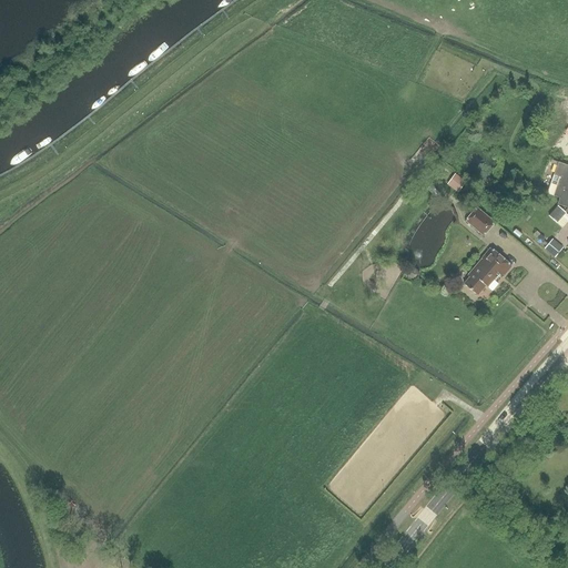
[(567,165),(558,162),(554,174),(547,193),(554,195),(553,195),(560,198),(558,204),(567,206),(567,165)]
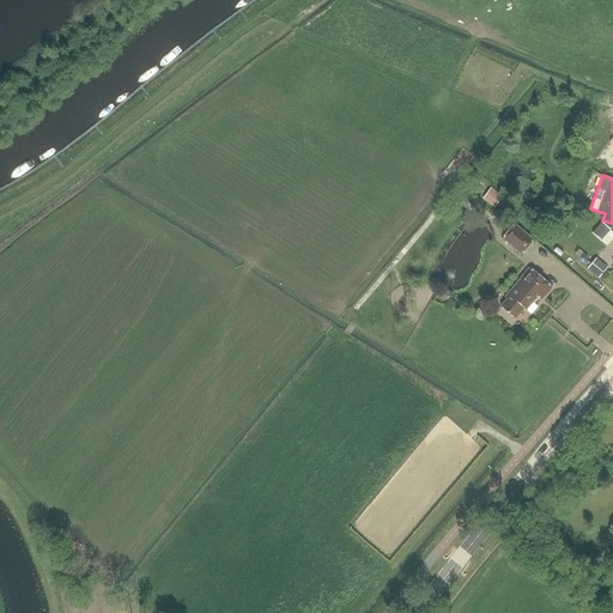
[(483,199),(495,208),(504,196),(492,187),(483,199)]
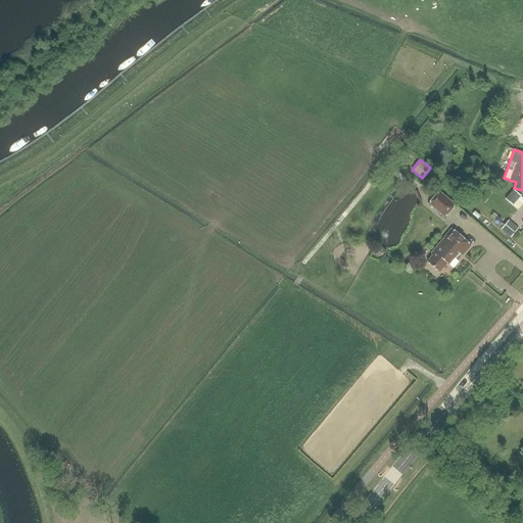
[(514,190),(506,198),(513,205),(521,196),(514,190)]
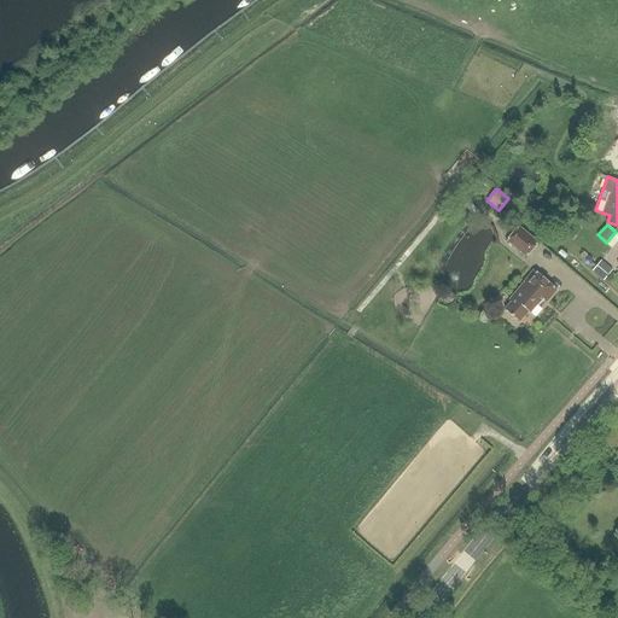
[(507,242),(526,257),(538,242),(519,226),(507,242)]
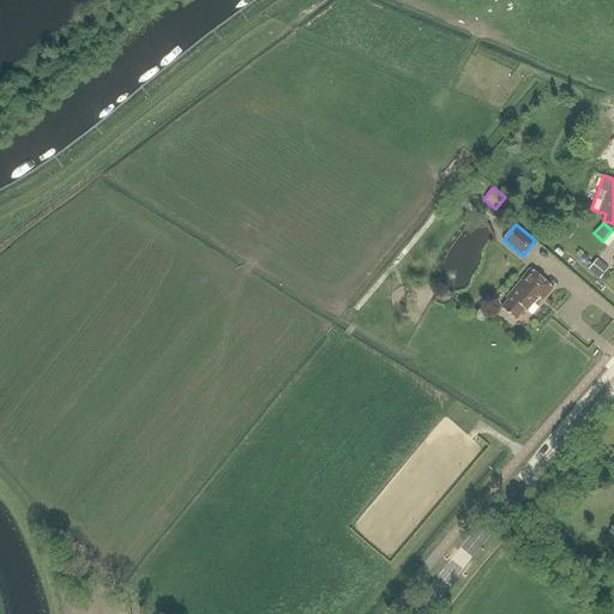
[(599,258),(589,269),(600,278),(609,268),(599,258)]
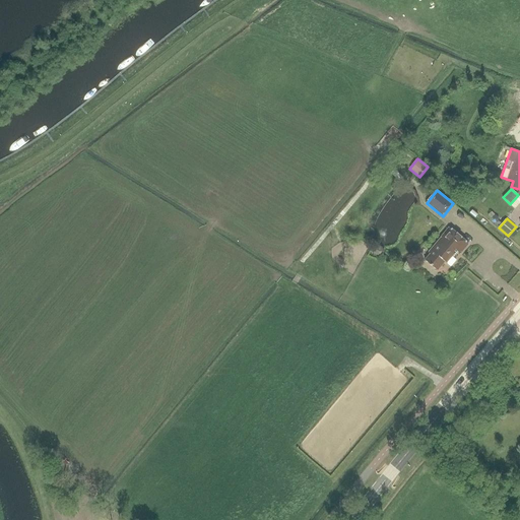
[(461,254),(470,244),(451,228),(443,238),(430,254),(432,255),(427,261),(439,271),(447,262),(452,267),(458,260),(455,258),(459,252),(461,254)]
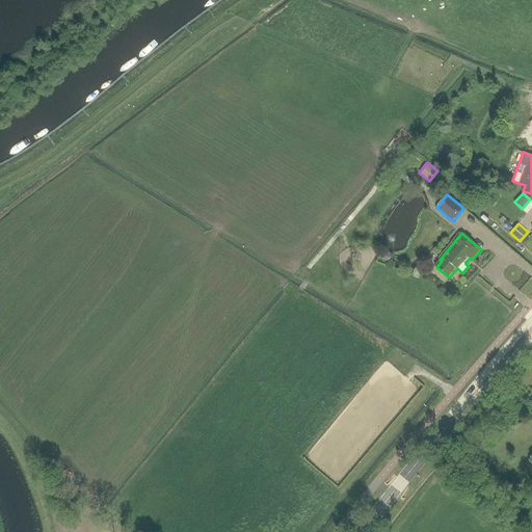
[(383,261),(388,262),(392,262),(394,257),(393,256),(391,253),(387,251),(383,251),(381,254),(380,257),(383,261)]
